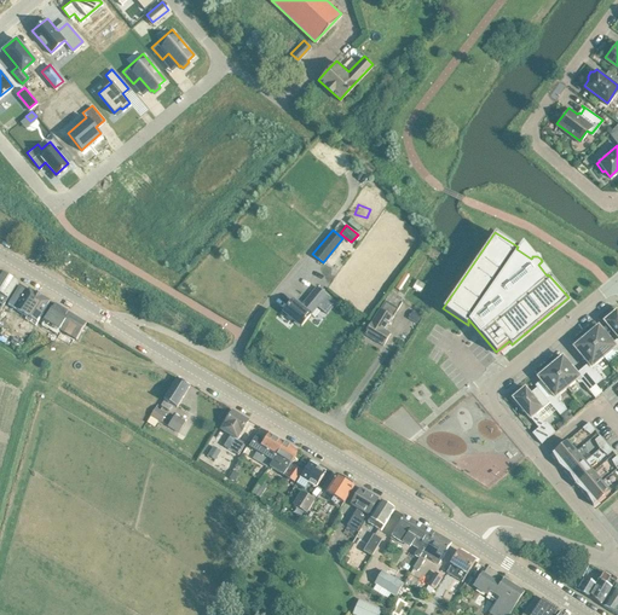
[(0,303),(1,305),(7,296),(17,279),(0,270),(0,303)]
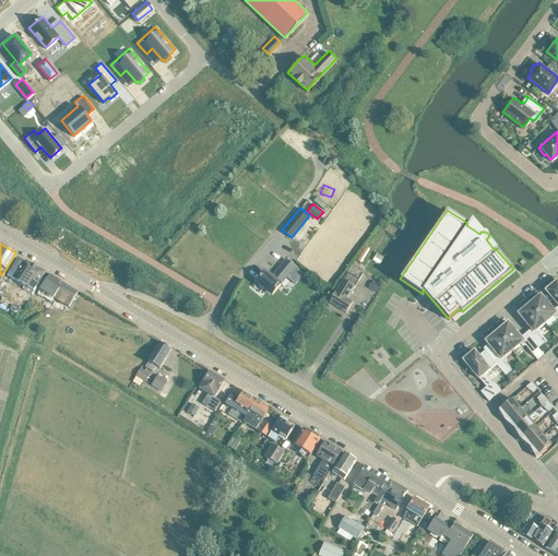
[(360,261),(369,247),(365,244),(356,258),(360,261)]
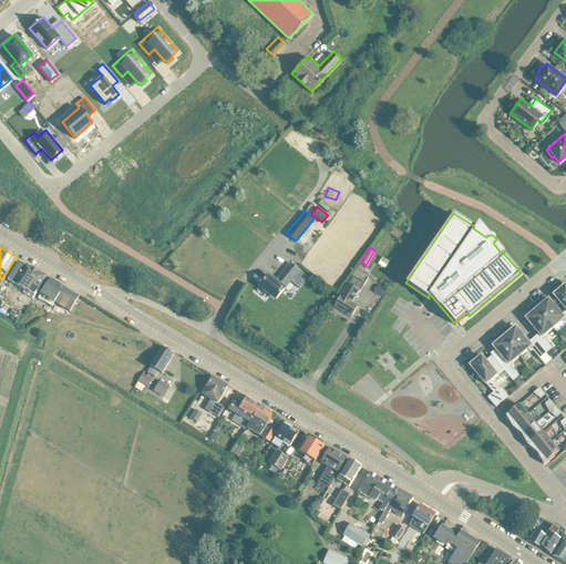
[(383,266),(389,258),(381,255),(377,263),(383,266)]
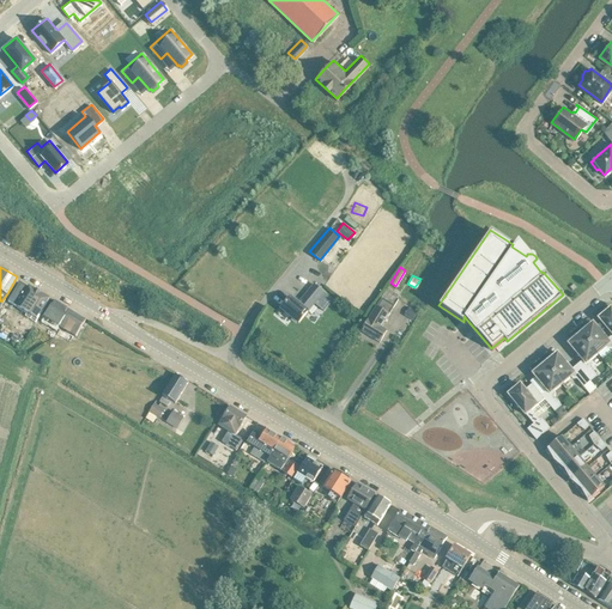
[(289,294),(279,306),(297,321),(306,311),(315,299),(322,291),(321,290),(311,282),(298,298),(295,296),(292,298),(289,294)]
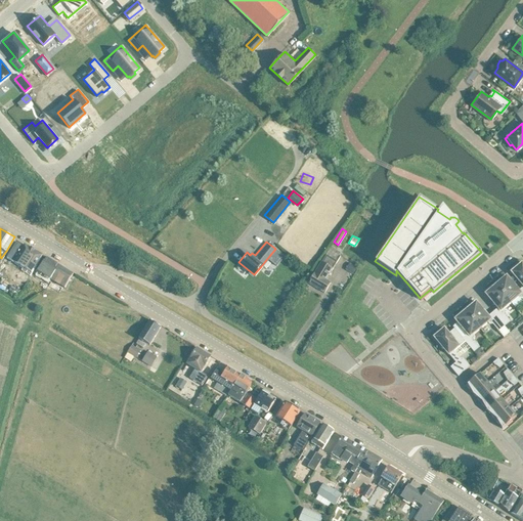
[(31,270),(41,253),(24,243),(13,260),(11,262),(10,262),(8,264),(15,268),(11,276),(23,284),(31,270)]
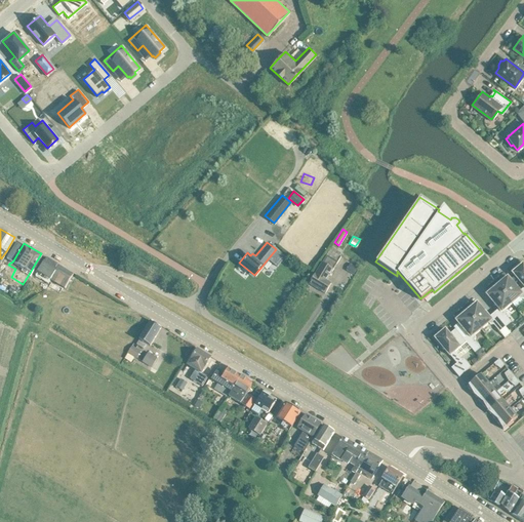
[(325,291),(330,283),(331,282),(325,278),(341,252),(333,247),(334,245),(332,243),(309,282),(325,291)]
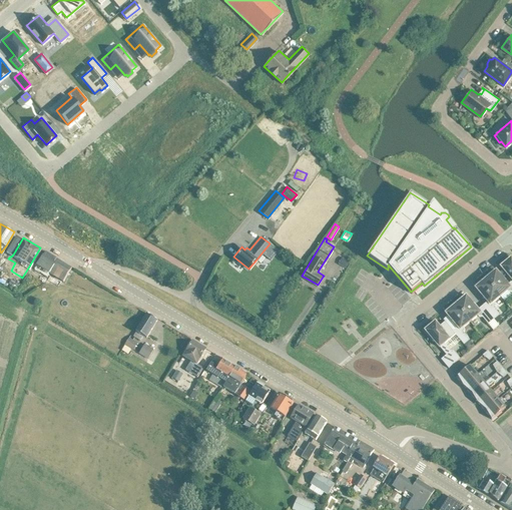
[(62,280),(70,266),(57,258),(44,249),(33,268),(46,276),(48,272),(62,280)]
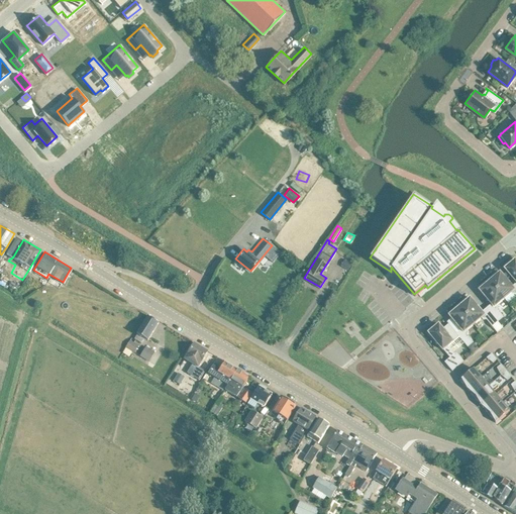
[(515,260),(514,258),(510,262),(508,260),(504,267),(515,281),(515,260)]
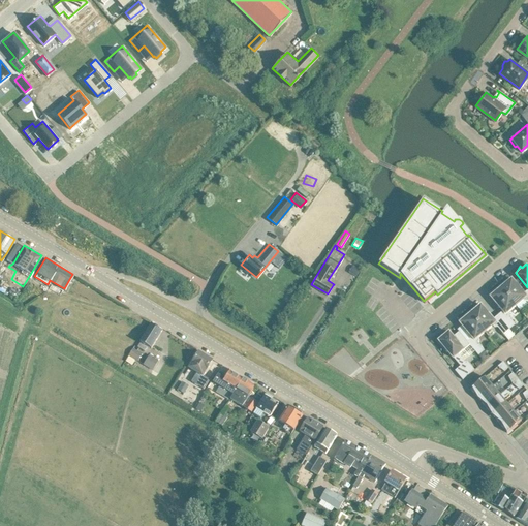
[(505,278),(498,284),(515,304),(522,297),(524,299),(527,299),(527,287),(523,291),(510,277),(506,280),(505,278)]
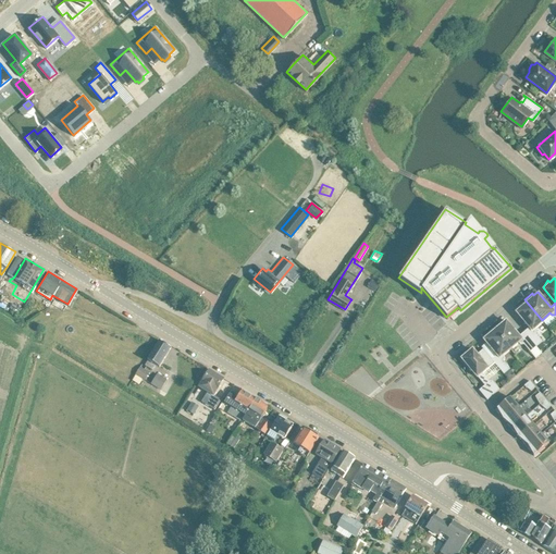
[(528,325),(523,330),(535,344),(541,340),(535,332),(535,328),(534,327),(542,320),(524,299),(517,305),(519,307),(515,310),(528,325)]
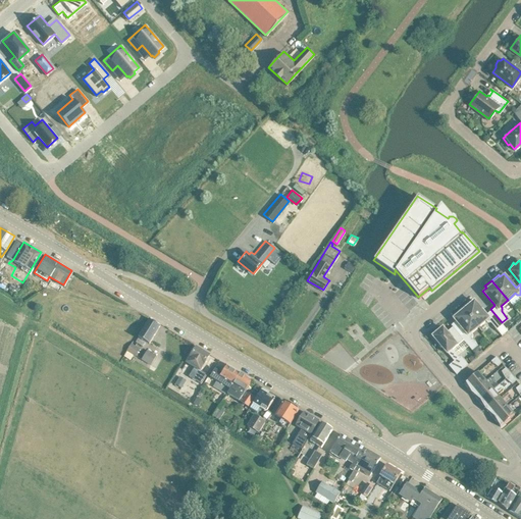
[(485,313),(473,299),(469,302),(468,300),(461,306),(477,325),(485,318),(487,319),(490,320),(497,326),(502,322),(490,309),(485,313)]
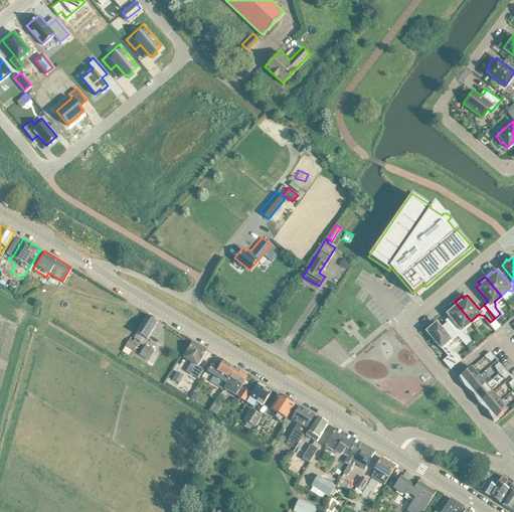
[(464,327),(471,321),(455,302),(449,307),(450,309),(447,312),(459,327),(454,331),(456,333),(465,343),(470,338),(465,332),(465,328),(464,327)]
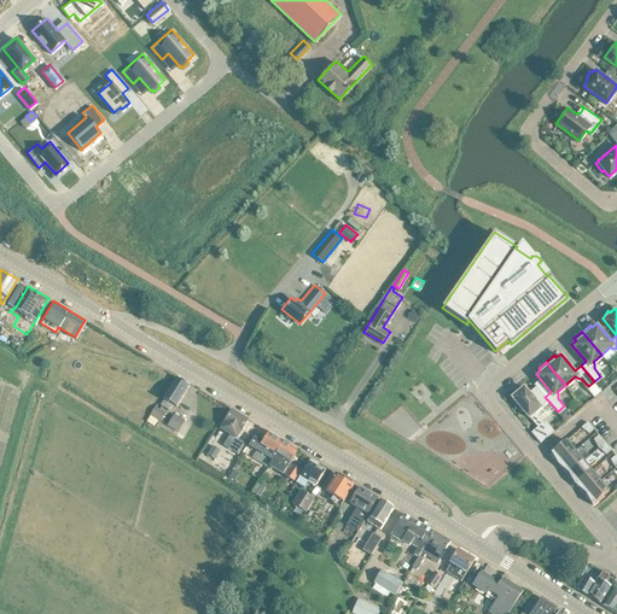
[(175,404),(188,382),(175,375),(159,402),(168,407),(172,402),(175,404)]
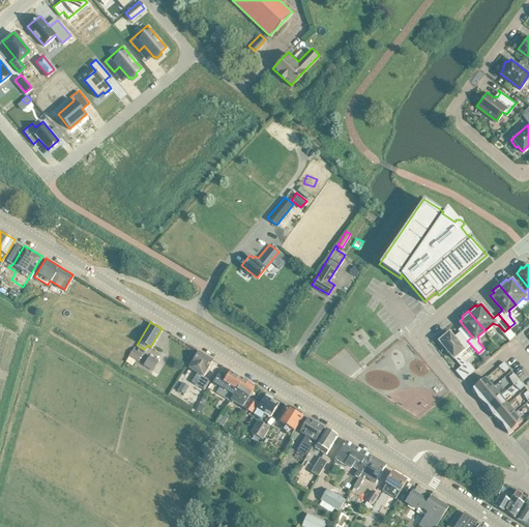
[(453,335),(448,330),(441,334),(442,337),(438,340),(452,356),(453,356),(460,364),(454,369),(462,378),(474,369),(467,360),(465,360),(461,356),(458,355),(457,353),(469,343),(467,341),(459,330),(453,335)]
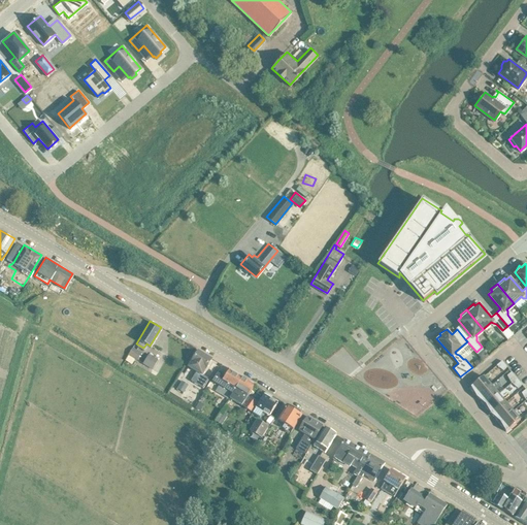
[(150,352),(159,358),(166,348),(157,341),(150,352)]
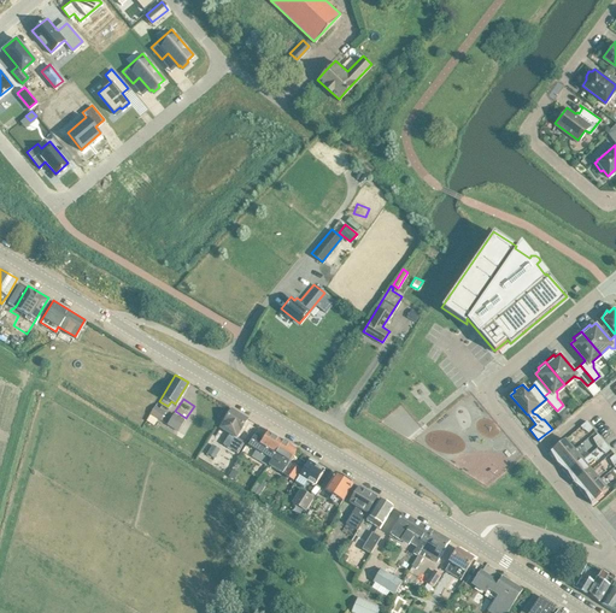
[(154,405),(150,412),(157,417),(159,418),(164,410),(154,405)]
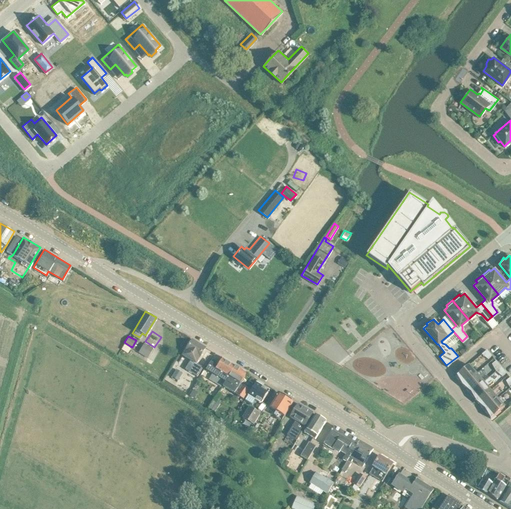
[(196,375),(202,365),(195,361),(204,346),(191,338),(182,353),(190,358),(184,367),(196,375)]
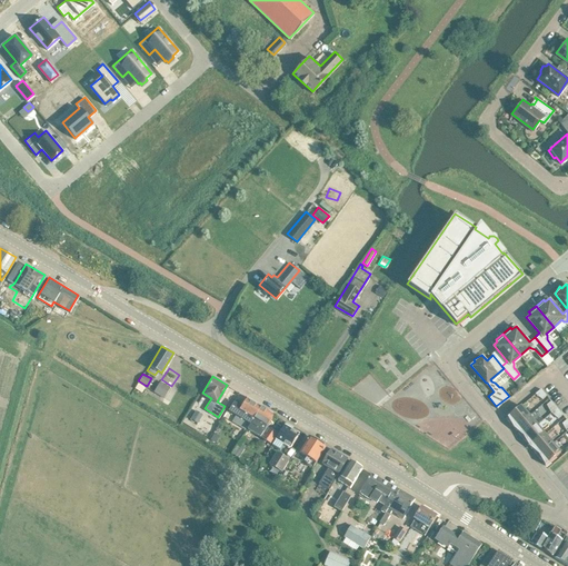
[(159,379),(152,390),(162,396),(169,386),(159,379)]
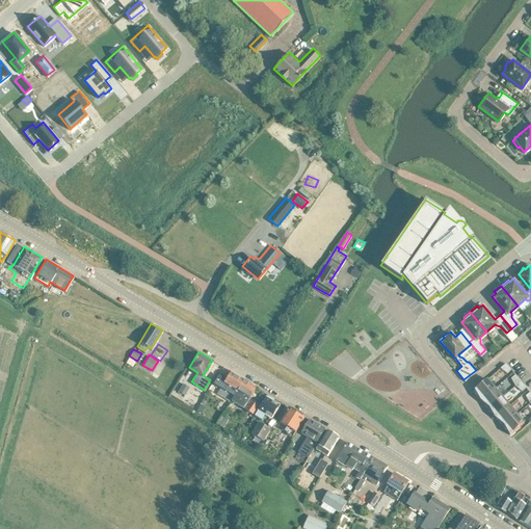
[(506,371),(510,368),(505,362),(500,366),(506,371)]
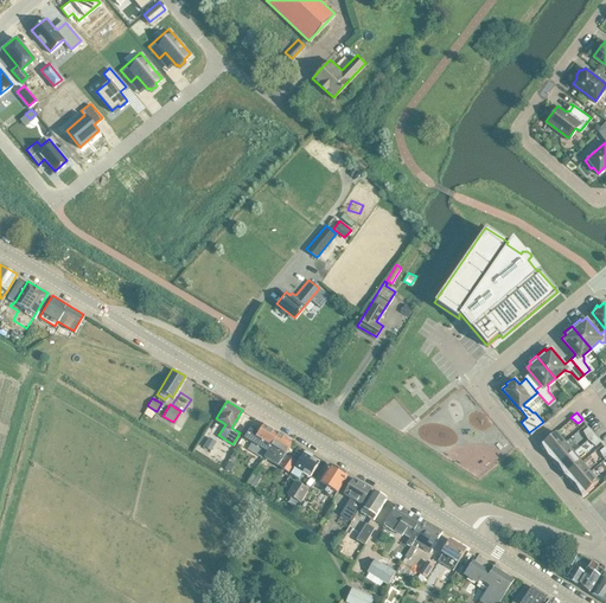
[(262,422),(256,431),(249,427),(244,436),(267,449),(269,443),(278,431),(262,422)]
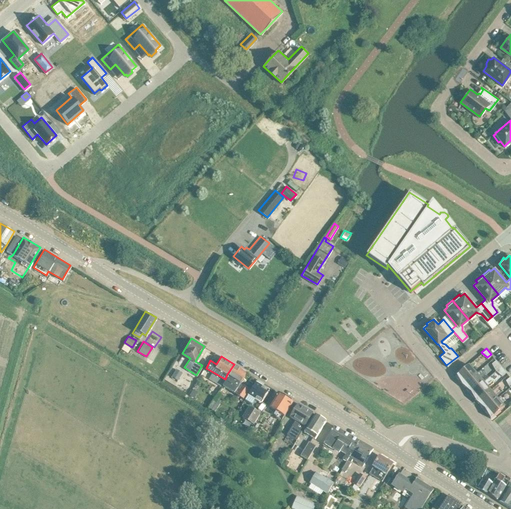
[(495,369),(500,365),(495,359),(491,362),(495,369)]
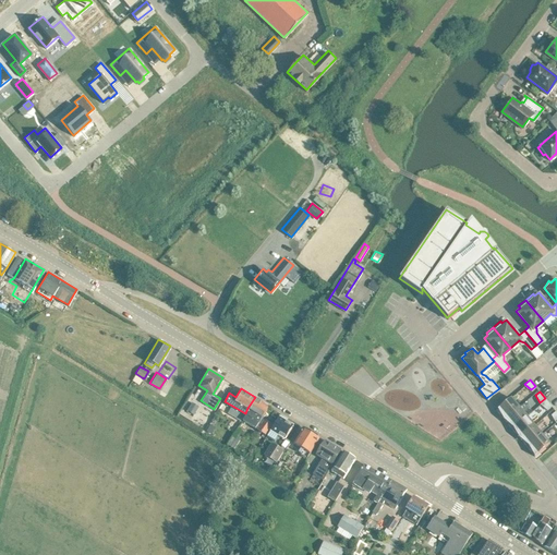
[(503,418),(518,406),(510,396),(495,408),(499,413),(500,413),(503,418)]
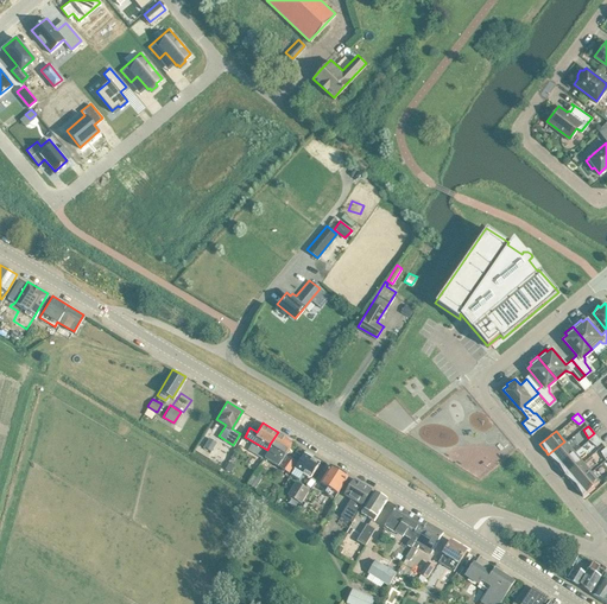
[(285,452),(292,440),(278,432),(270,444),(267,450),(264,456),(282,466),(288,471),(296,459),(285,452)]
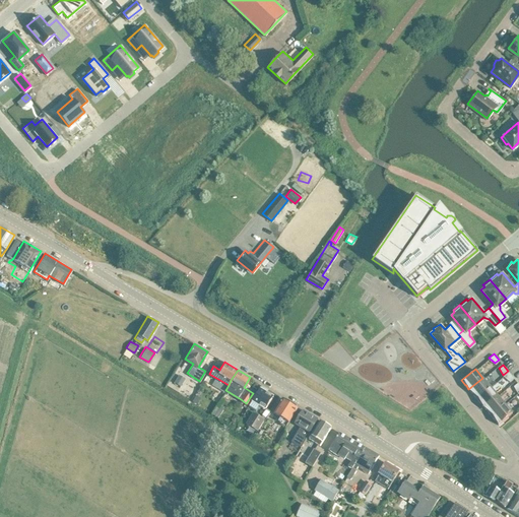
[(509,380),(513,377),(508,371),(503,375),(509,380)]
